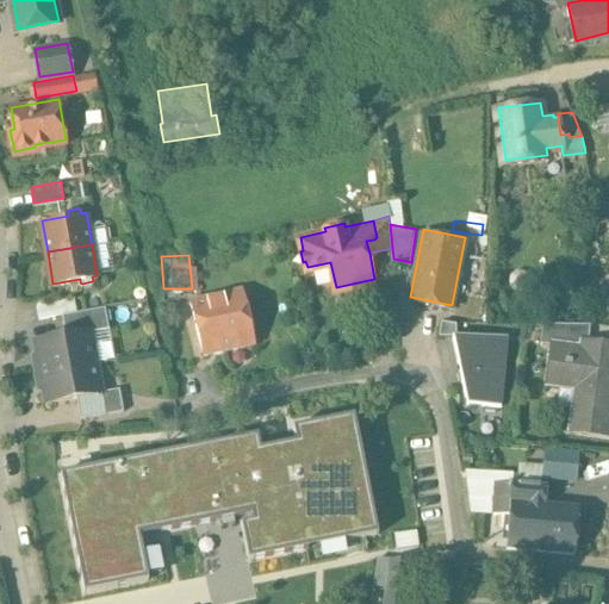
[(241,287),(192,299),(200,329),(205,350),(253,340),(241,287)]
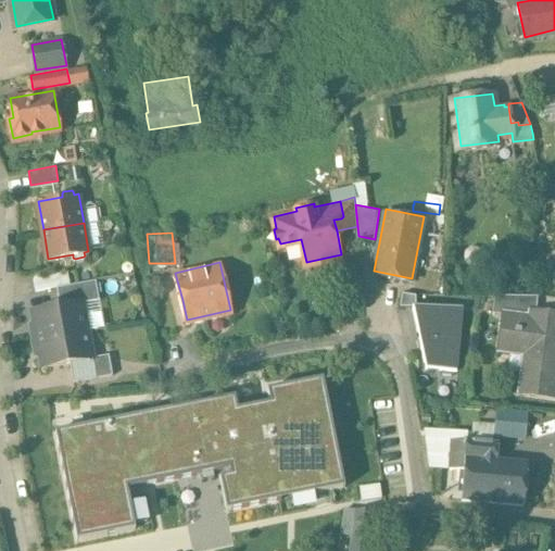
[(67,270),(34,275),(36,288),(57,285),(70,282),(67,270)]
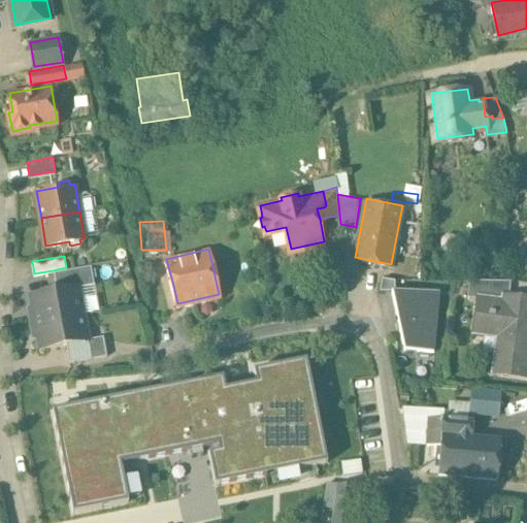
[(66,267),(54,270),(58,288),(78,285),(95,282),(92,263),(66,267)]
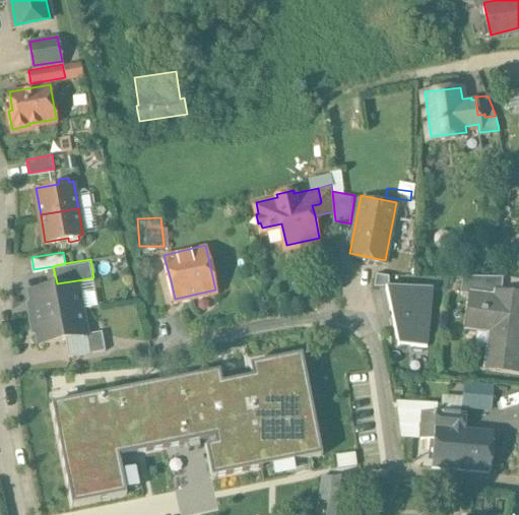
[(503,272),(463,272),(461,290),(469,291),(501,294),(501,288),(503,272)]
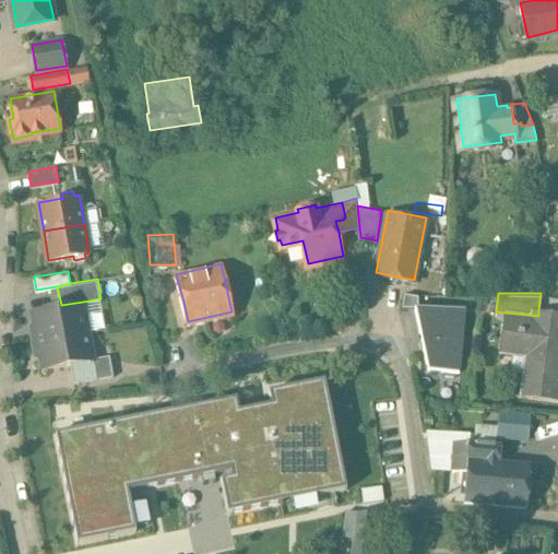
[(475,303),(420,298),(431,365),(470,369),(475,303)]
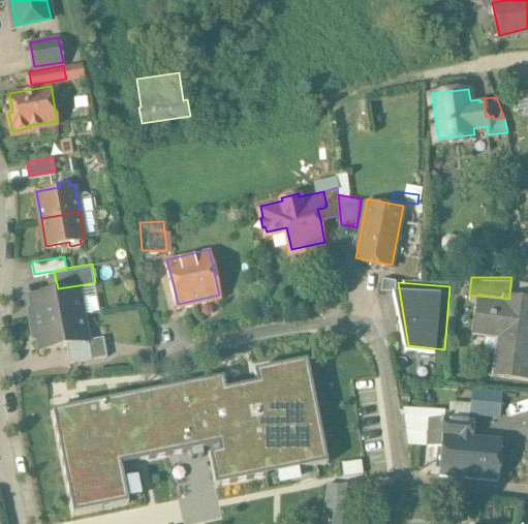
[(58,288),(31,294),(36,319),(83,311),(79,285),(58,288)]
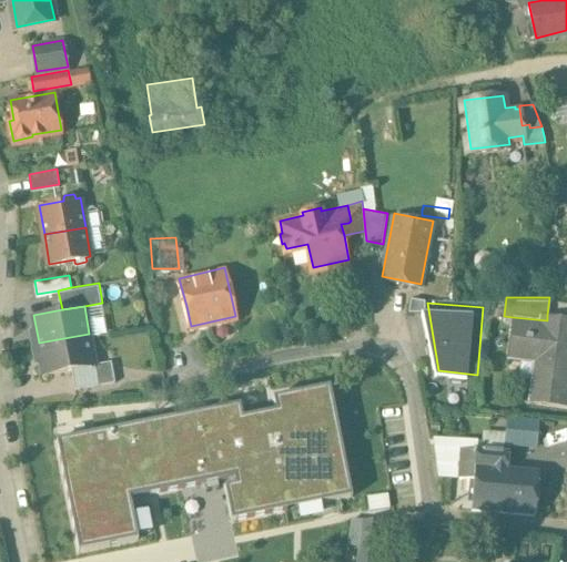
[(186,306),(174,308),(180,329),(191,326),(186,306)]
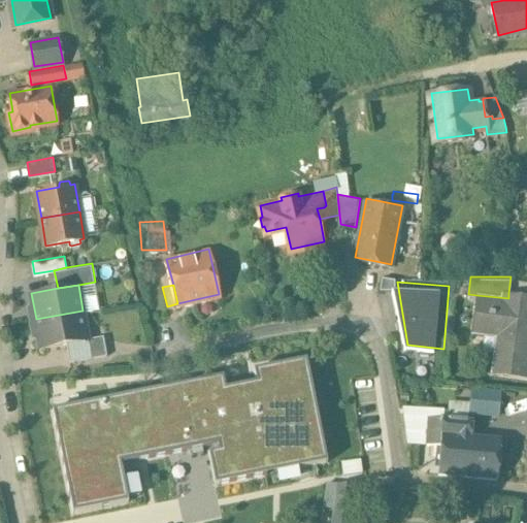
[(526,294),(508,293),(508,298),(476,295),(472,329),(498,332),(494,371),(526,374),(526,294)]
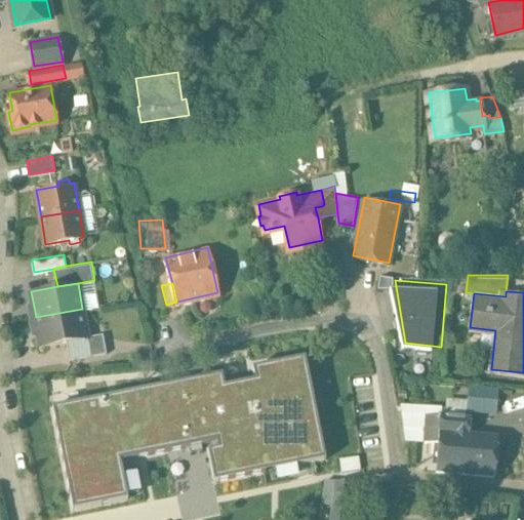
[(82,309),(36,317),(40,344),(67,340),(87,335),(87,334),(82,309)]
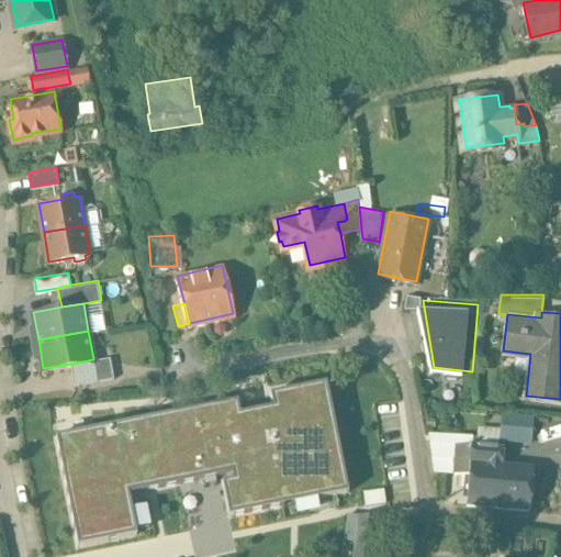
[(93,359),(71,364),(75,383),(114,376),(111,355),(93,358),(93,359)]
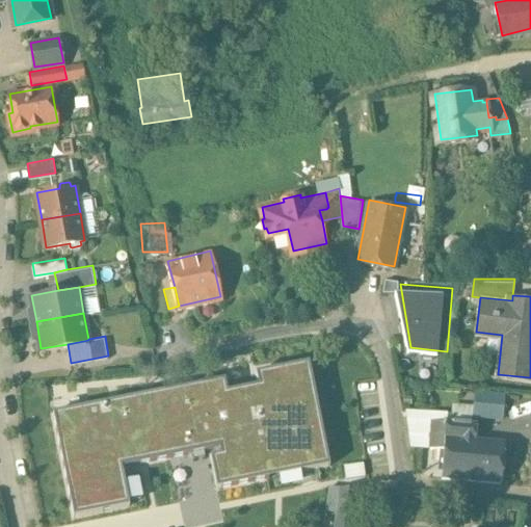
[(224,377),(53,412),(73,515),(129,503),(121,464),(219,444),(220,452),(210,454),(216,484),(330,463),(310,360),(258,370),(261,384),(228,390),(224,377)]
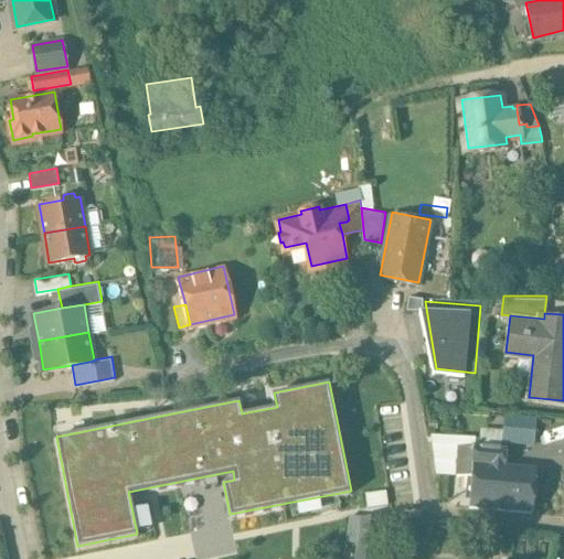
[(460,433),(433,432),(436,471),(456,473),(458,444),(459,444),(460,433)]
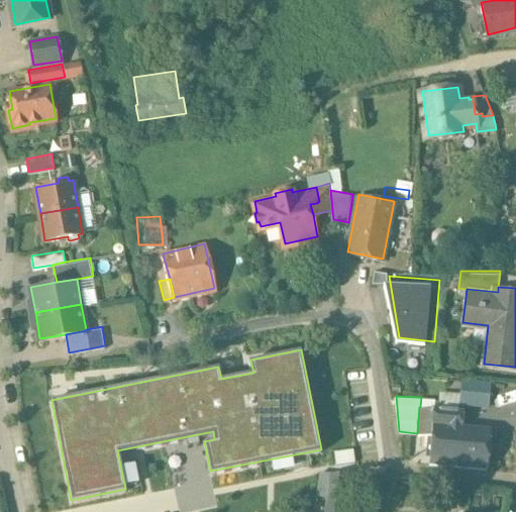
[(433,406),(431,406),(431,408),(420,407),(419,407),(417,433),(431,434),(432,423),(460,425),(461,410),(433,408),(433,406)]
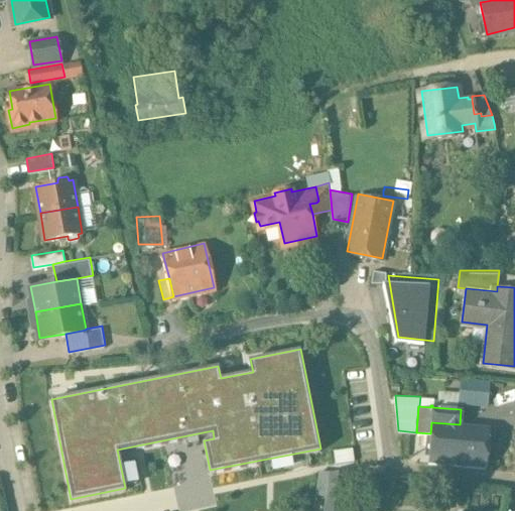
[(460,424),(431,422),(430,433),(428,462),(486,467),(489,427),(460,424)]
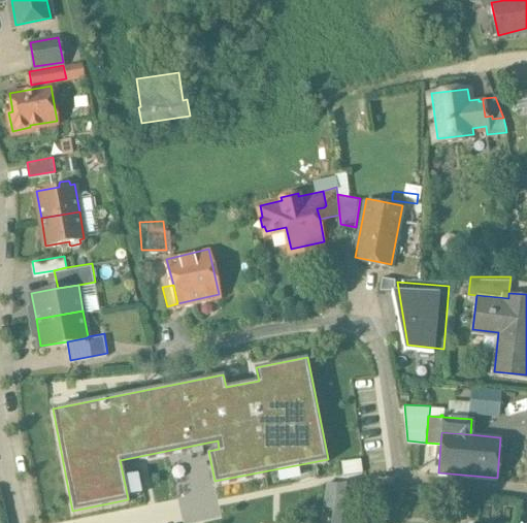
[(356,484),(337,482),(332,513),(352,516),(356,484)]
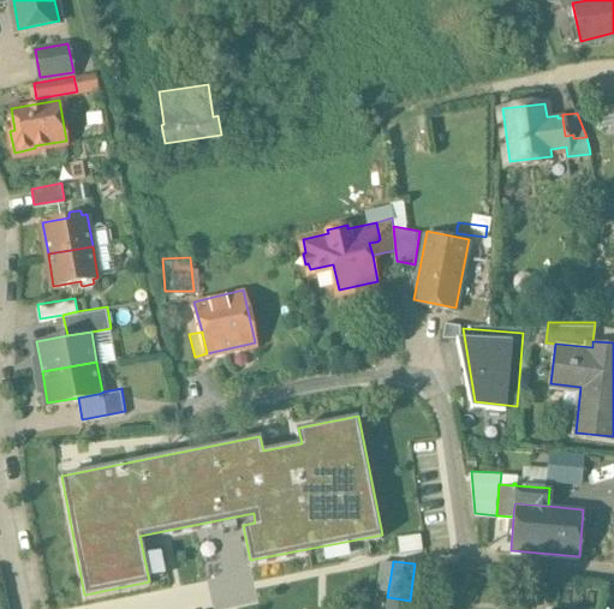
[(410,601),(387,597),(385,608),(407,608),(409,608),(410,601)]
